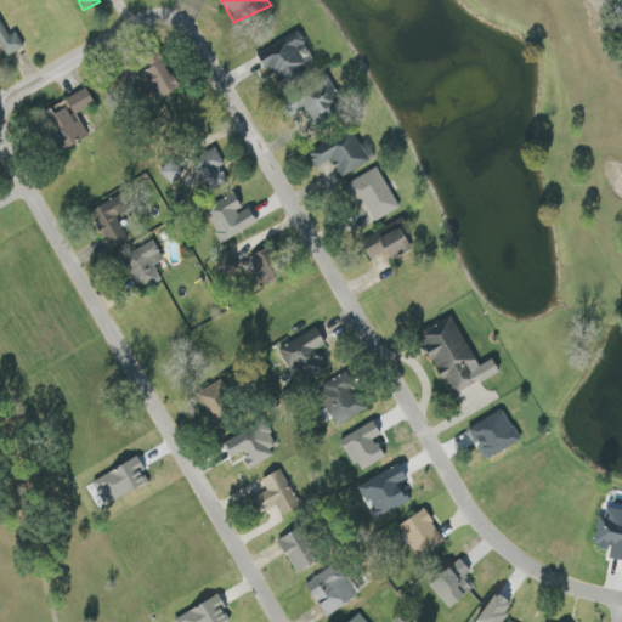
[(23,49),(16,33),(7,37),(0,21),(0,44),(6,57),(23,49)]
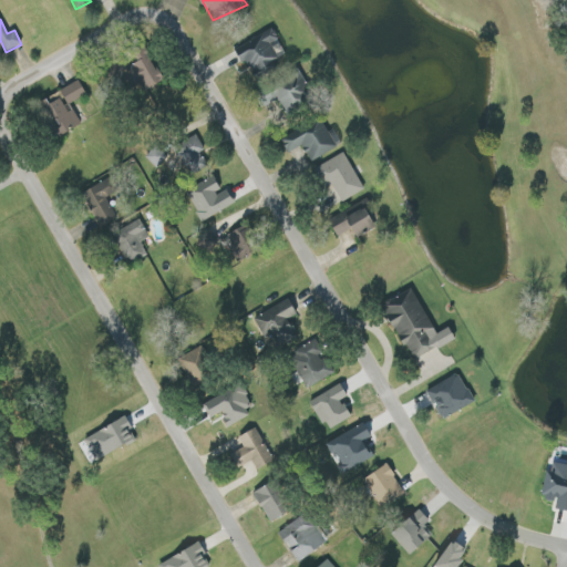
[(254,80),(279,65),(276,59),(285,53),(271,29),(236,49),(254,80)]
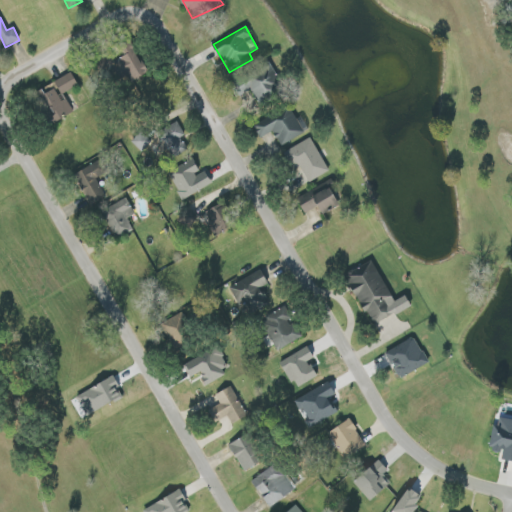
[(247,79),(257,104),(284,93),(274,68),(247,79)]
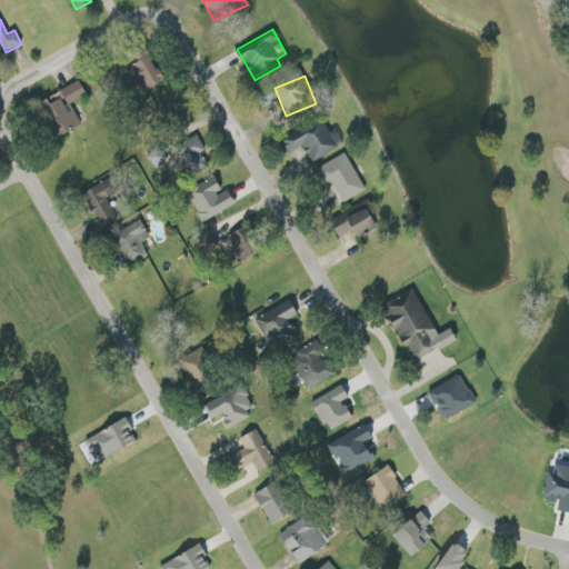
[(60,91),(68,106),(87,96),(79,81),(60,91)]
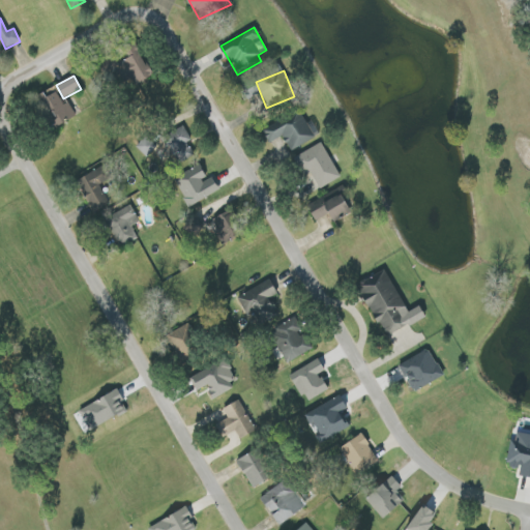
[(45,99),(59,126),(74,117),(59,91),(45,99)]
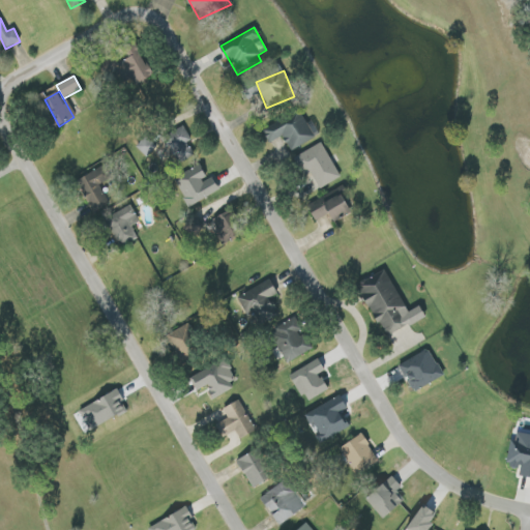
[(283,137),(290,151),(320,137),(312,122),(306,125),(300,113),(265,129),(271,143),(283,137)]
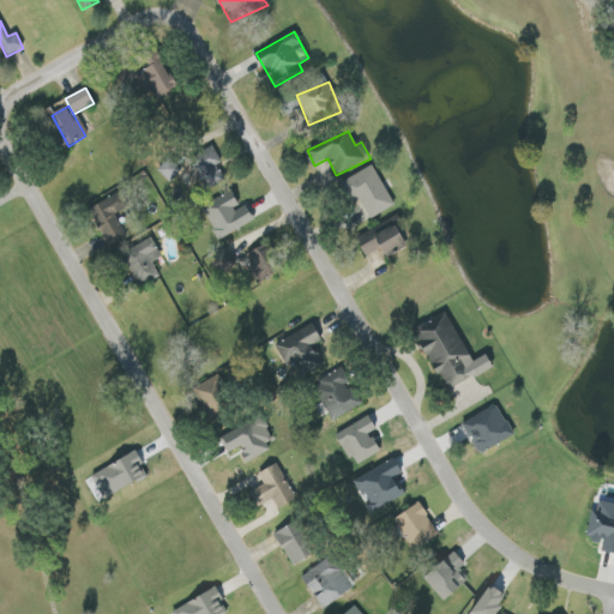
[(217,164),(221,163),(214,148),(193,156),(206,188),(224,181),(217,164)]
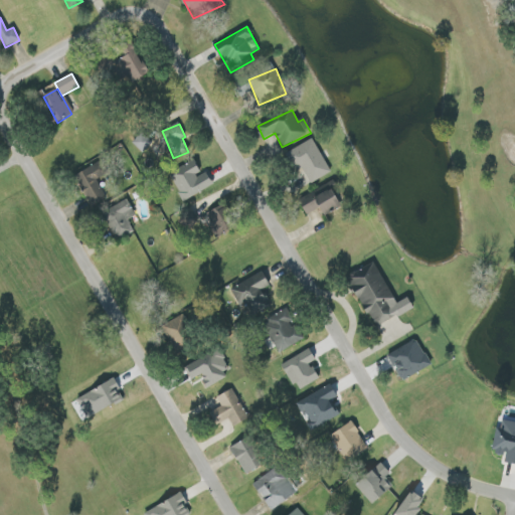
[(152,144),(140,131),(130,142),(141,154),(152,144)]
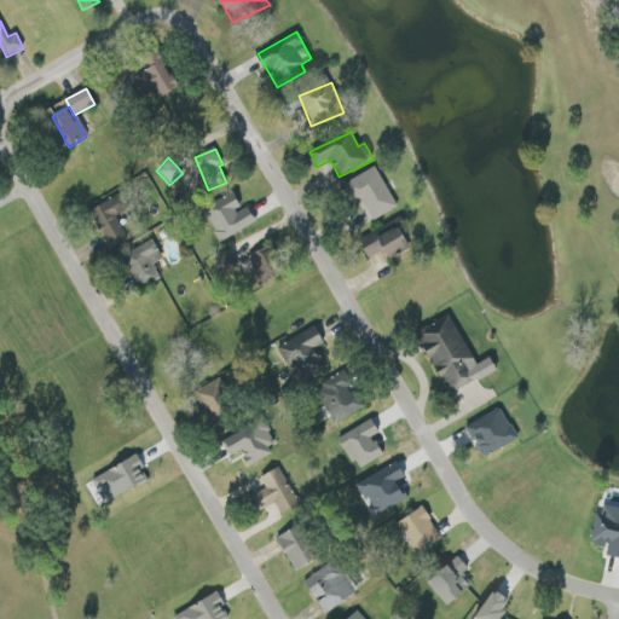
[(372,221),(398,208),(376,168),(342,185),(354,208),(363,203),(372,221)]
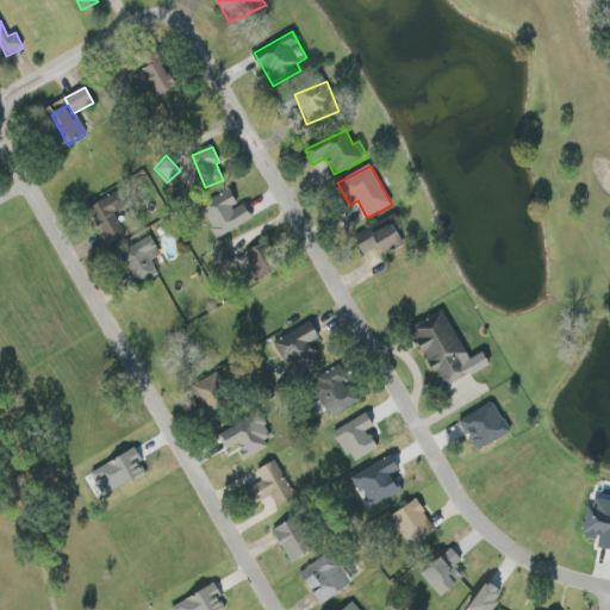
[(114,213),(128,206),(120,192),(89,206),(109,246),(126,237),(114,213)]
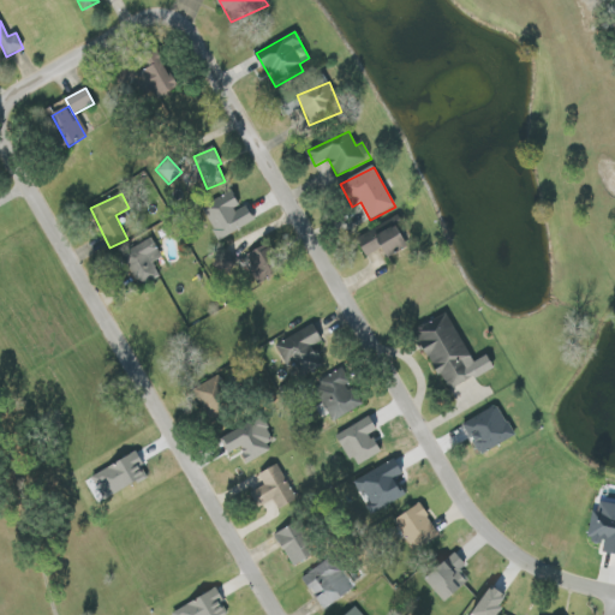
[(256,222),(246,204),(240,208),(233,193),(203,209),(219,242),(256,222)]
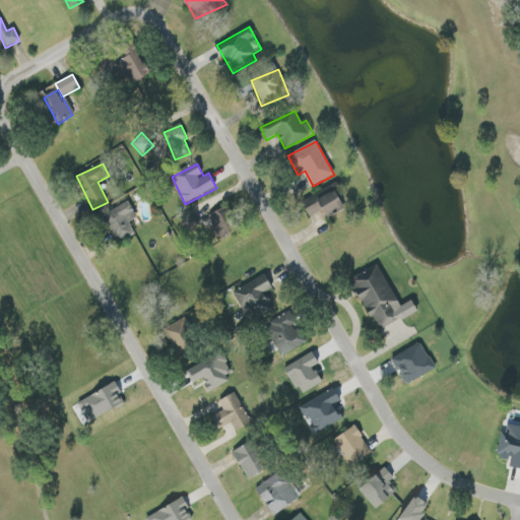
[(310,217),(324,210),(327,217),(348,208),(337,185),(303,200),(310,217)]
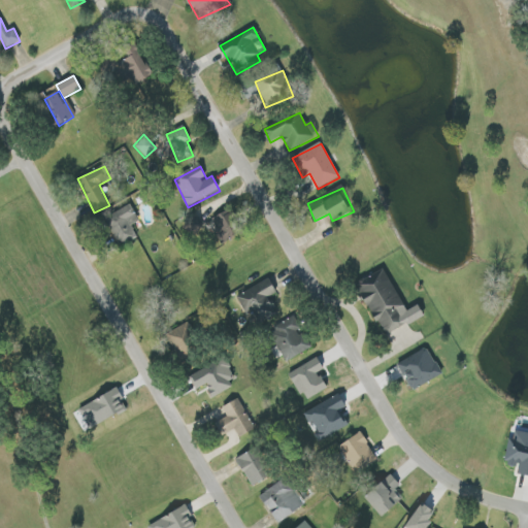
[(131,227),(139,222),(131,205),(105,220),(121,249),(138,239),(131,227)]
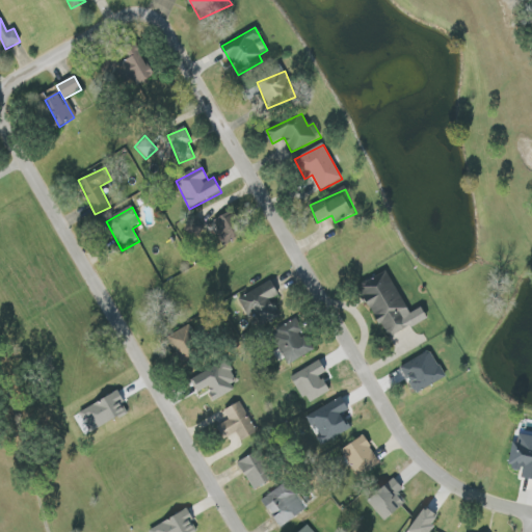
[(210,225),(220,245),(237,236),(232,227),(238,223),(233,213),(210,225)]
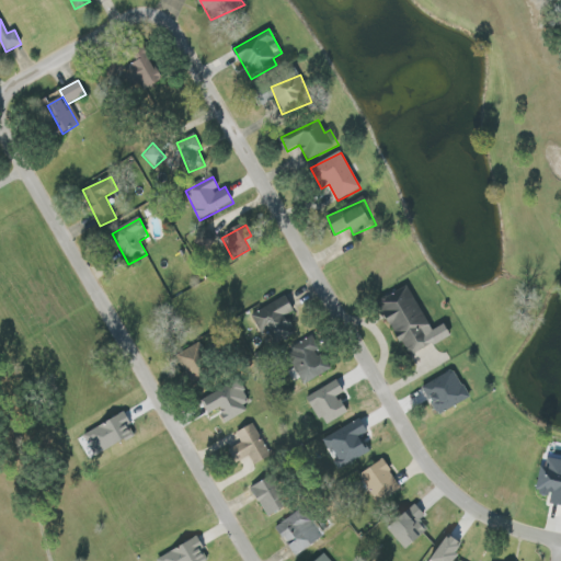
[(205,250),(216,239),(206,229),(195,241),(205,250)]
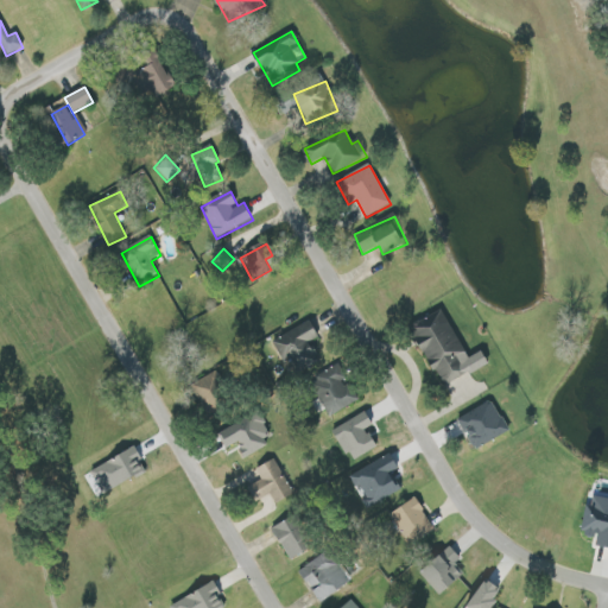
[(468,359),(443,311),(412,328),(444,388),(488,365),(482,352),(468,359)]
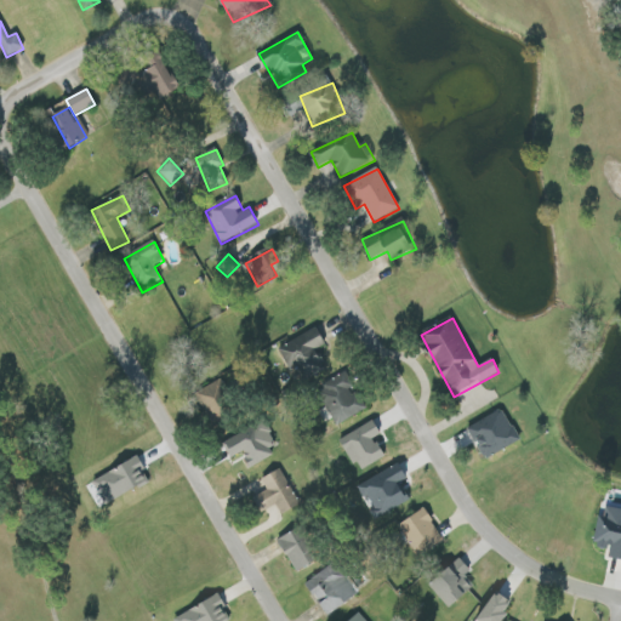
[(288,371),(294,369),(300,382),(326,369),(317,349),(325,346),(318,329),(277,348),(288,371)]
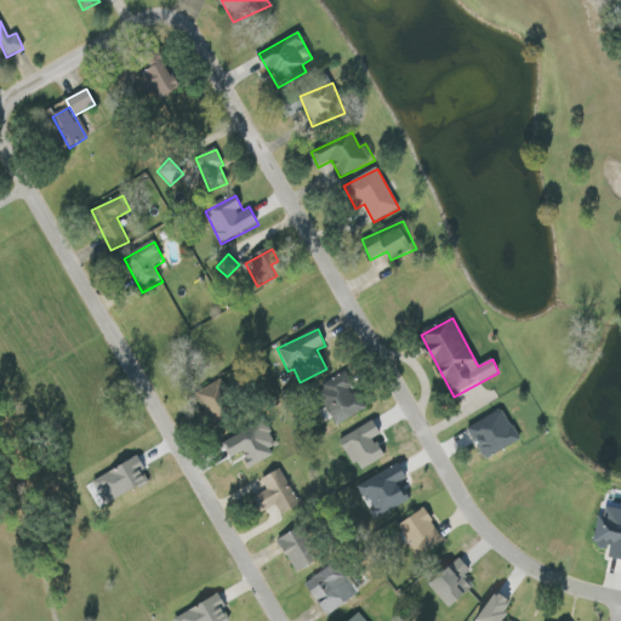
[(206,382),(204,411),(228,412),(229,383),(206,382)]
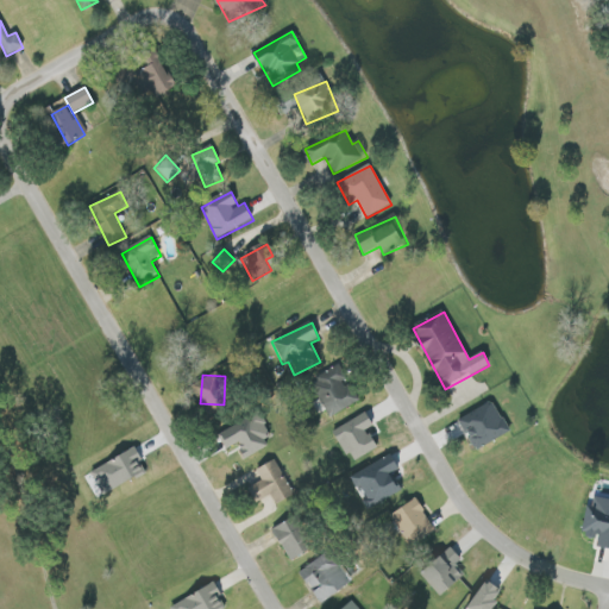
[(359,403),(350,377),(319,388),(328,414),(359,403)]
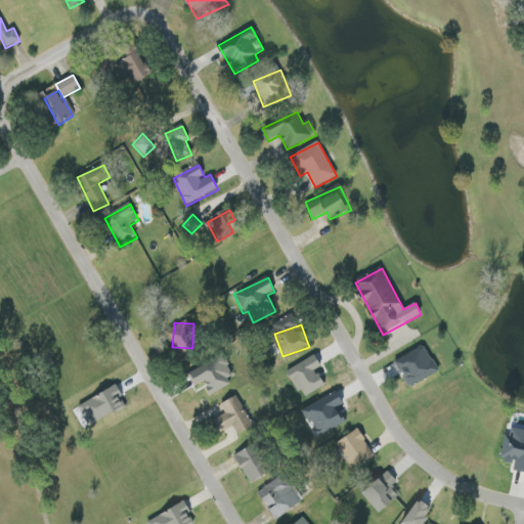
[(439,372),(425,345),(395,360),(409,387),(439,372)]
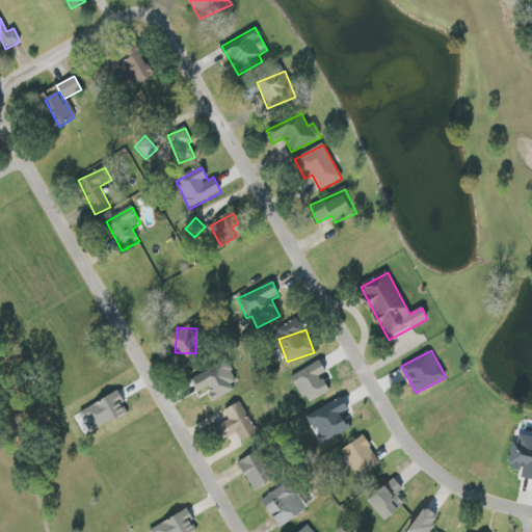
[(193,378),(201,391),(207,387),(214,399),(240,383),(224,358),(193,378)]
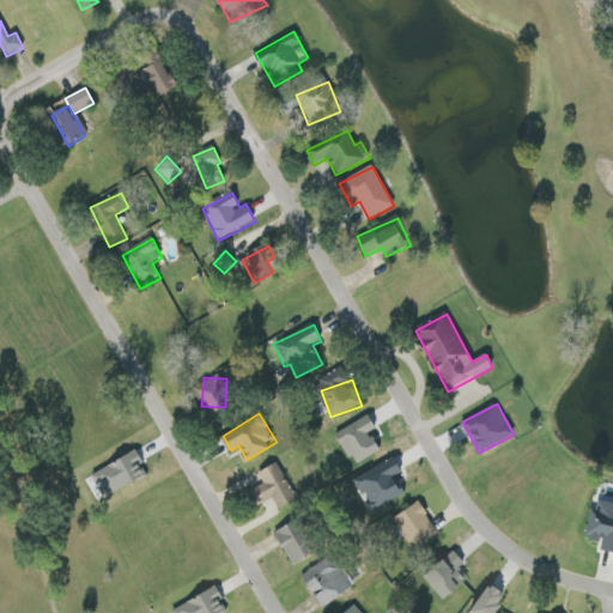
[(335,434),(354,466),(381,450),(371,431),(377,428),(369,414),(335,434)]
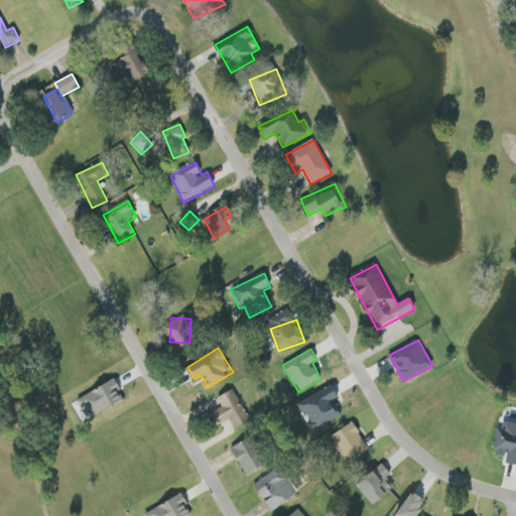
[(113,378),(77,400),(90,420),(125,398),(113,378)]
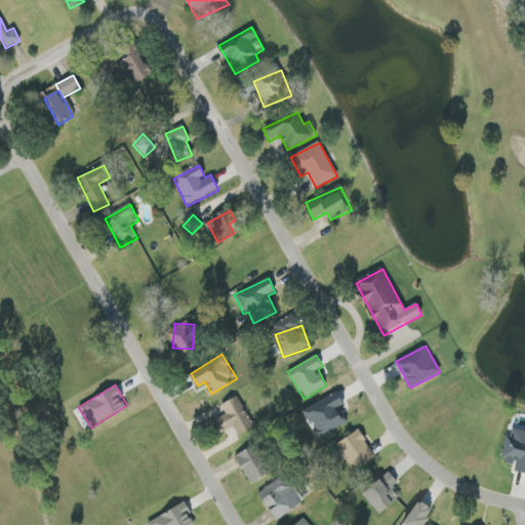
[(339,407),(345,405),(338,393),(304,408),(312,428),(321,423),(325,433),(346,423),(339,407)]
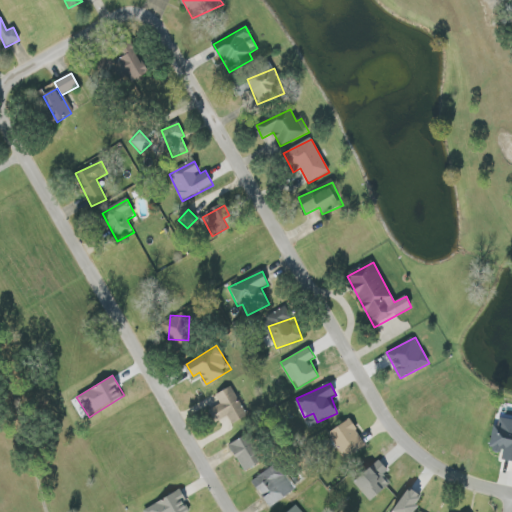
[(215,394),(219,405),(209,409),(215,422),(228,416),(231,423),(246,417),(233,386),(215,394)]
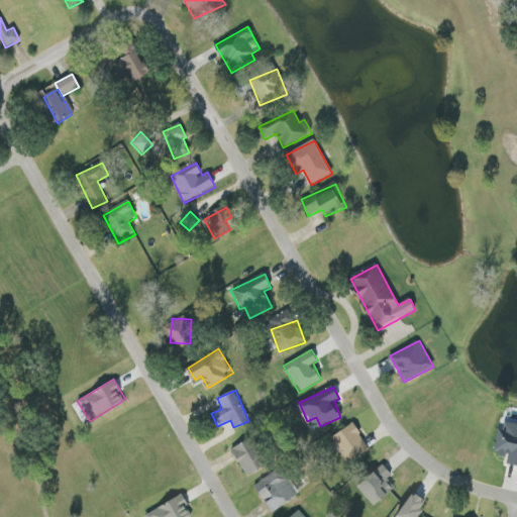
[(506,463),(516,464),(516,423),(501,421),(495,453),(507,456),(506,463)]
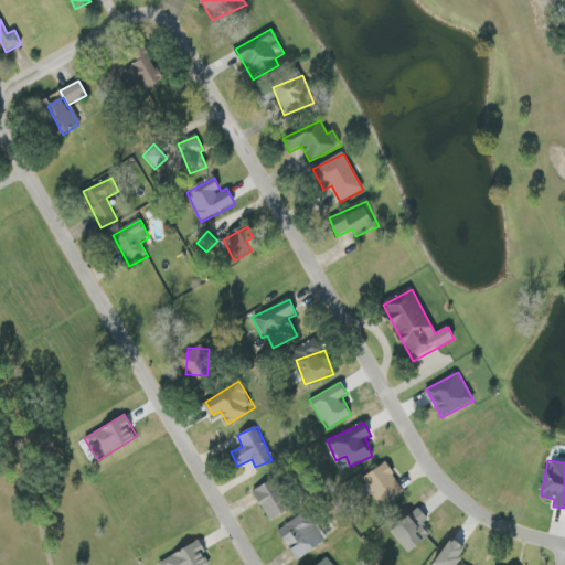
[(405,490),(385,461),(362,478),(383,507),(405,490)]
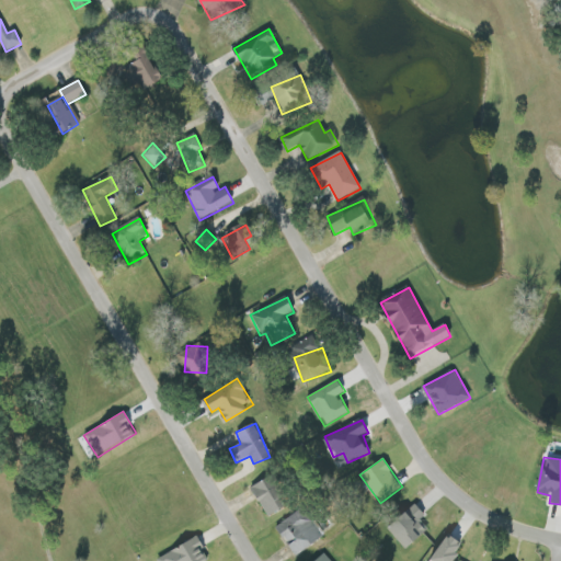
[(251,487),(267,516),(290,504),(274,474),(251,487)]
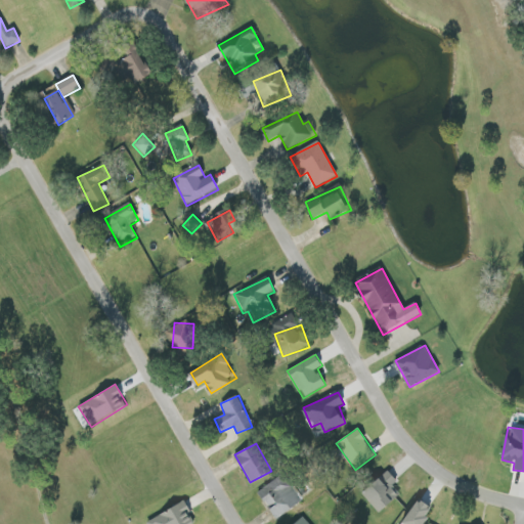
[(397,482),(389,472),(361,493),(378,514),(399,496),(391,487),(397,482)]
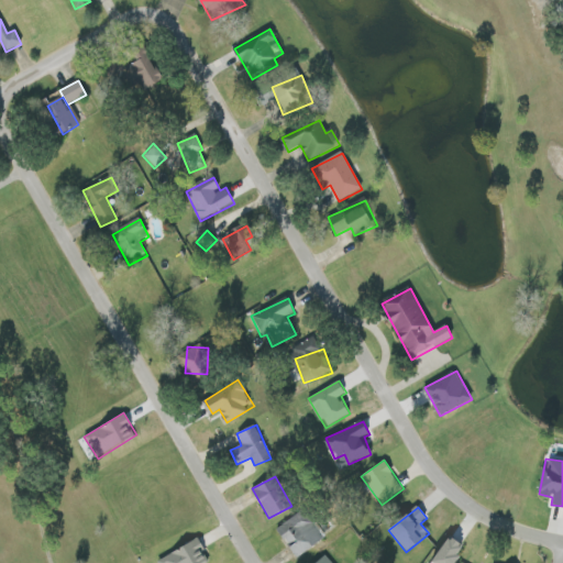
[(276,529),(297,559),(326,539),(305,509),(276,529)]
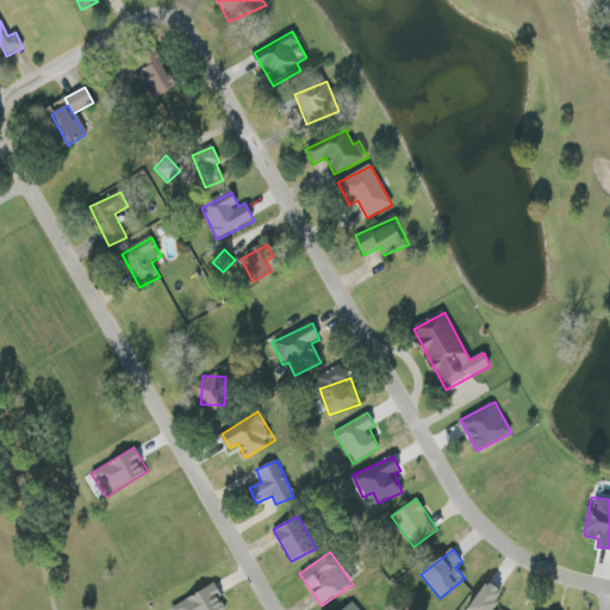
[(503,590),(489,579),(467,609),(493,609),(500,601),(497,598),(503,590)]
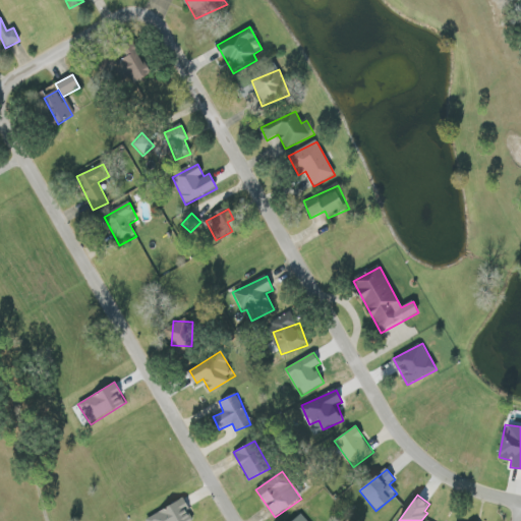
[(145,518),(147,520),(190,520),(194,519),(184,499),(145,518)]
